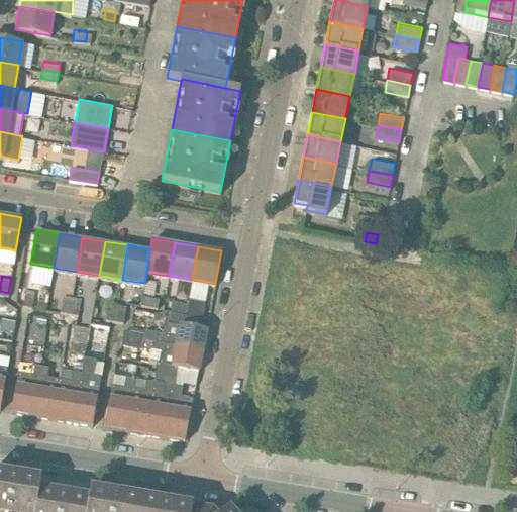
[(181,282),(179,296),(192,298),(194,284),(181,282)]
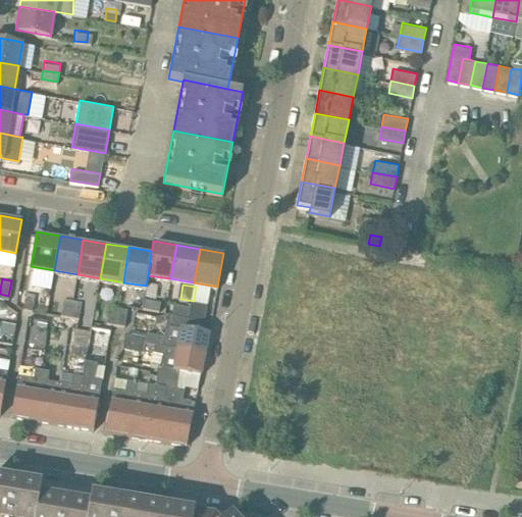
[(34,308),(36,292),(25,290),(23,307),(34,308)]
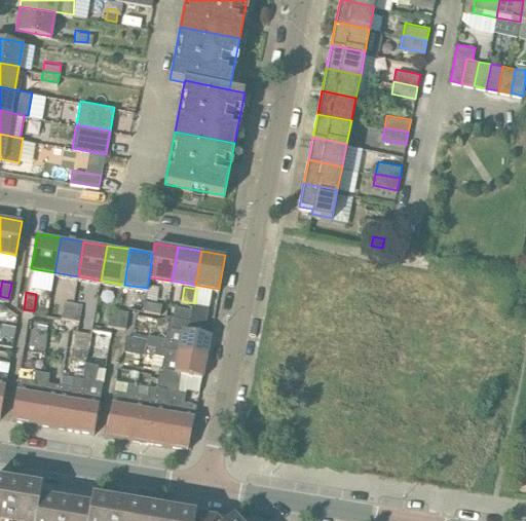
[(71,317),(73,300),(64,298),(61,314),(71,317)]
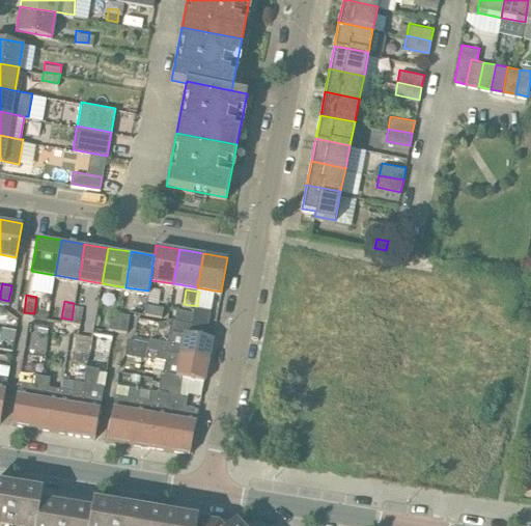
[(162,314),(164,305),(147,302),(145,311),(162,314)]
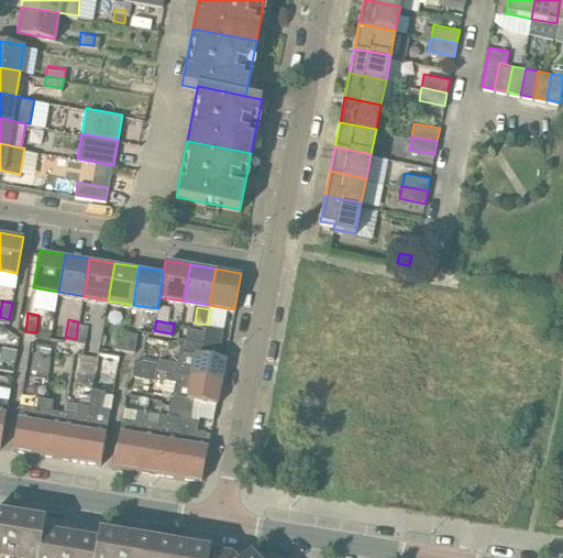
[(78,321),(76,339),(85,341),(88,324),(78,321)]
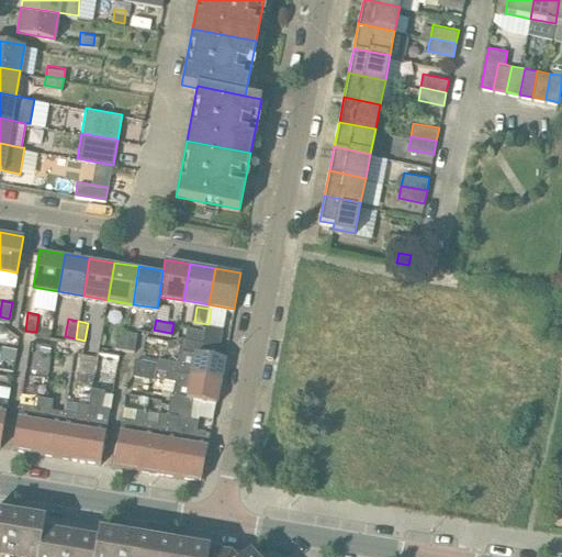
[(187,326),(184,336),(202,340),(204,330),(187,326)]
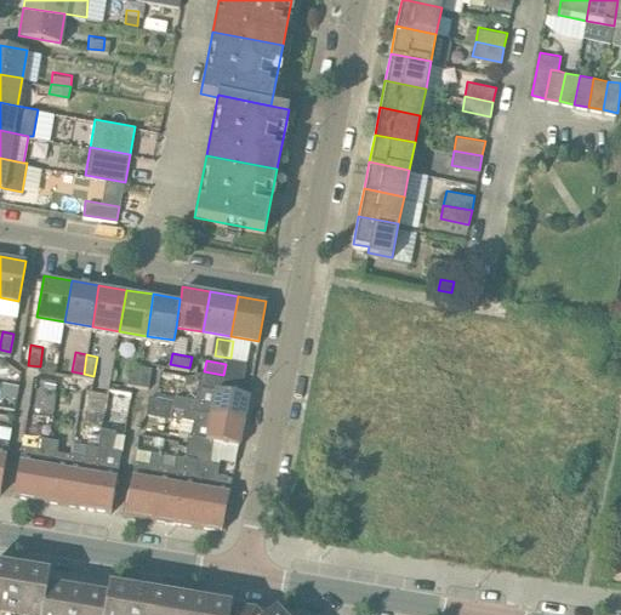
[(138,382),(141,364),(130,363),(127,381),(138,382)]
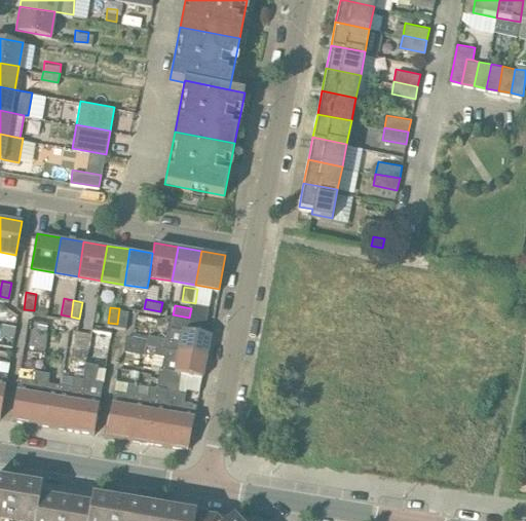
[(128,310),(119,308),(117,324),(125,326),(128,310)]
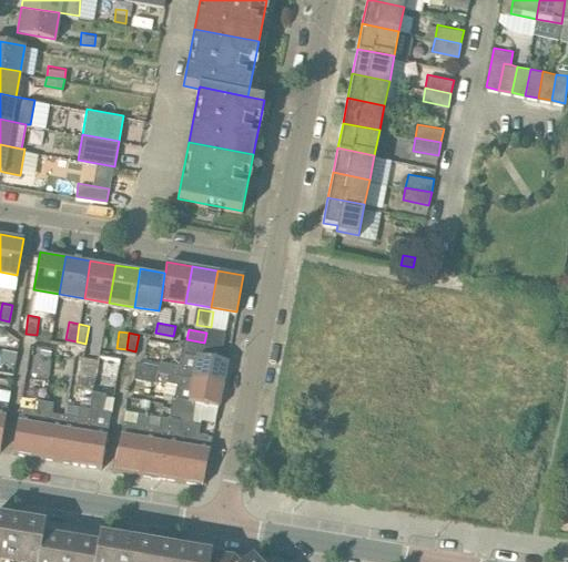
[(206,333),(204,343),(221,346),(223,336),(206,333)]
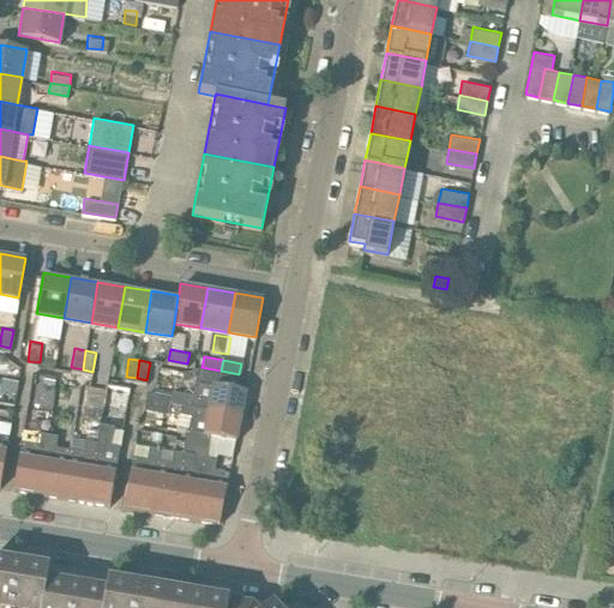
[(173,393),(172,402),(181,404),(182,403),(184,404),(241,414),(246,390),(244,390),(246,375),(239,374),(221,371),(202,367),(198,367),(193,393),(174,390),(173,393)]
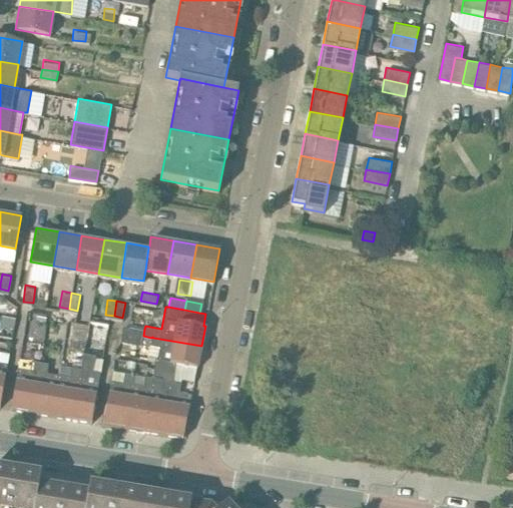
[(47,312),(36,311),(35,319),(46,320),(47,312)]
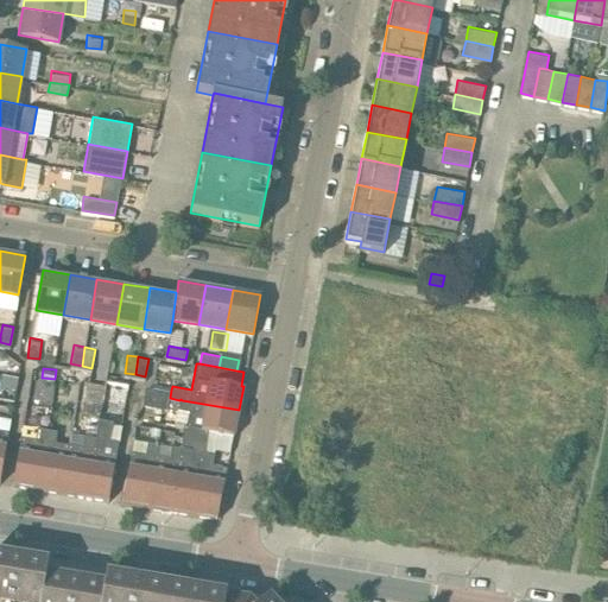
[(168,407),(170,398),(171,390),(147,386),(145,403),(168,407)]
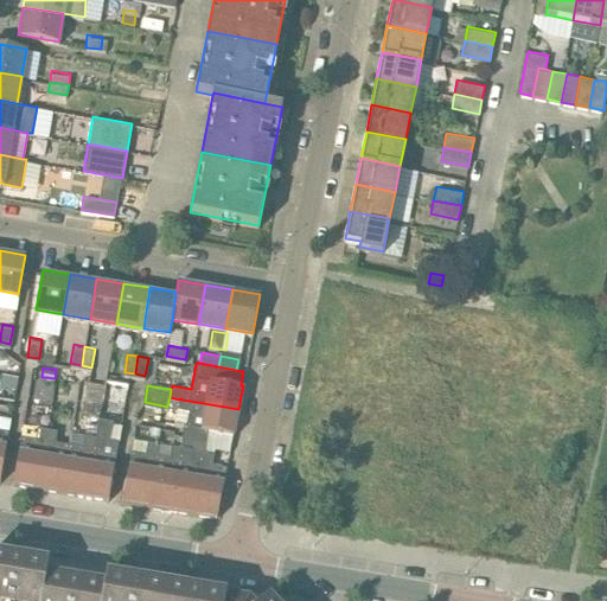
[(185,421),(184,423),(209,429),(234,433),(238,409),(181,400),(179,409),(189,410),(187,422),(185,421)]
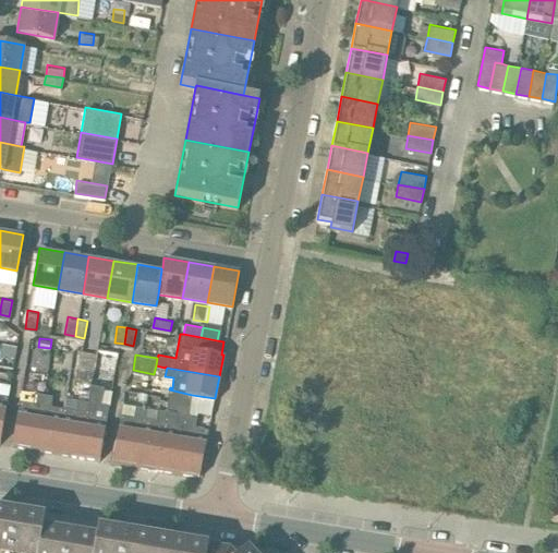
[(86,400),(77,455),(99,458),(109,405),(101,404),(104,386),(91,384),(89,389),(87,401),(86,400)]
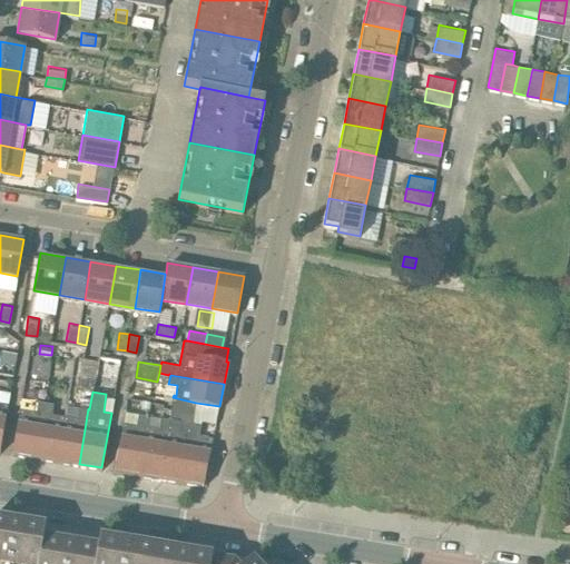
[(82,396),(81,407),(88,408),(89,409),(91,397),(82,396)]
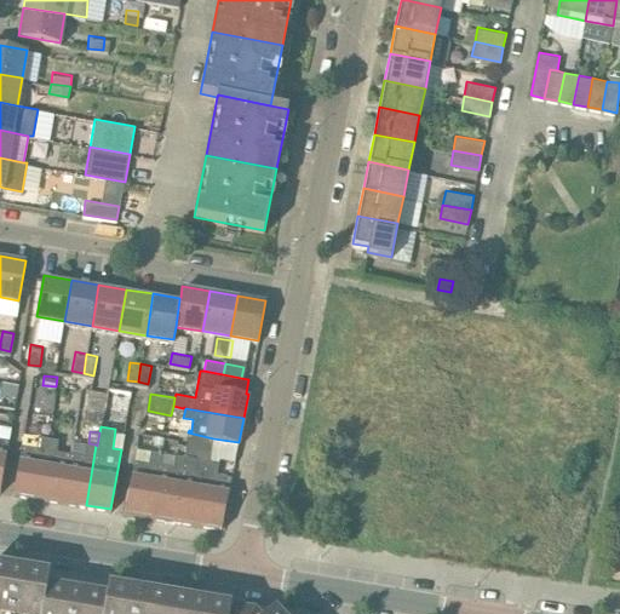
[(213,439),(188,432),(185,454),(185,455),(173,520),(197,523),(210,460),(211,460),(213,439)]
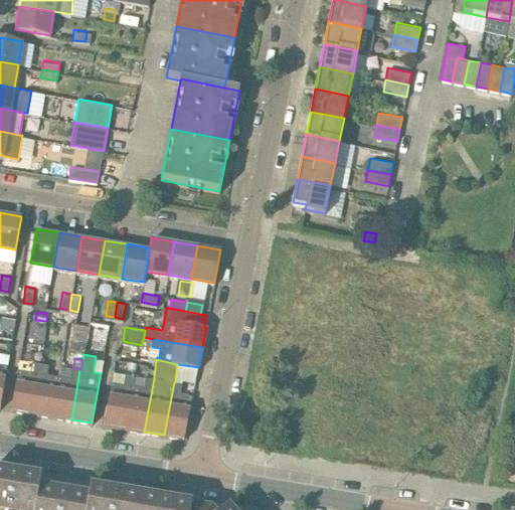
[(11,409),(32,412),(40,363),(31,361),(29,372),(18,370),(11,409)]
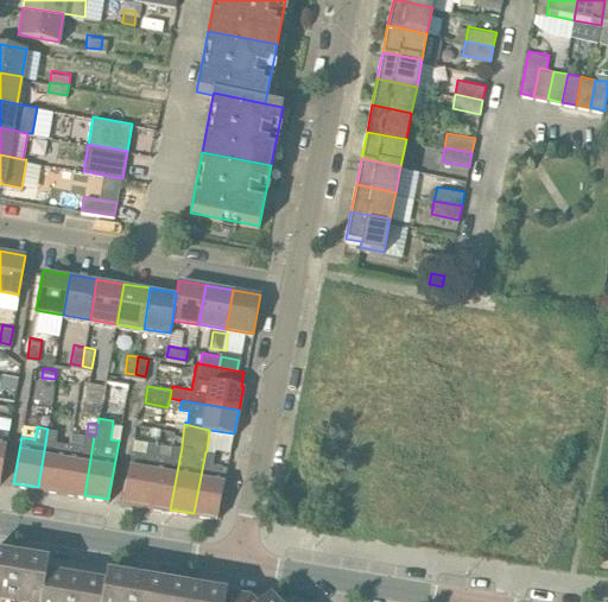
[(48,429),(38,487),(61,490),(68,444),(55,442),(57,430),(48,429)]
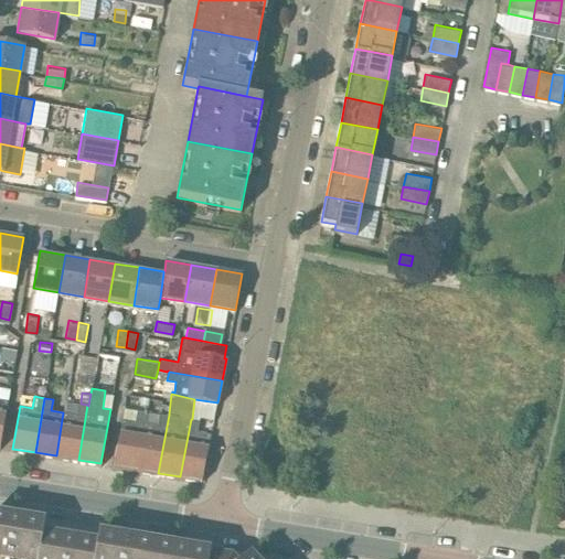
[(63,412),(56,455),(78,460),(87,405),(81,404),(78,404),(76,415),(63,412)]
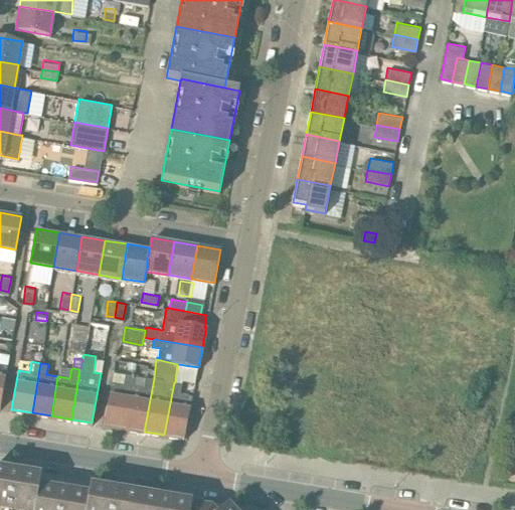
[(104,425),(123,428),(132,383),(133,383),(134,374),(126,373),(124,382),(111,380),(104,425)]
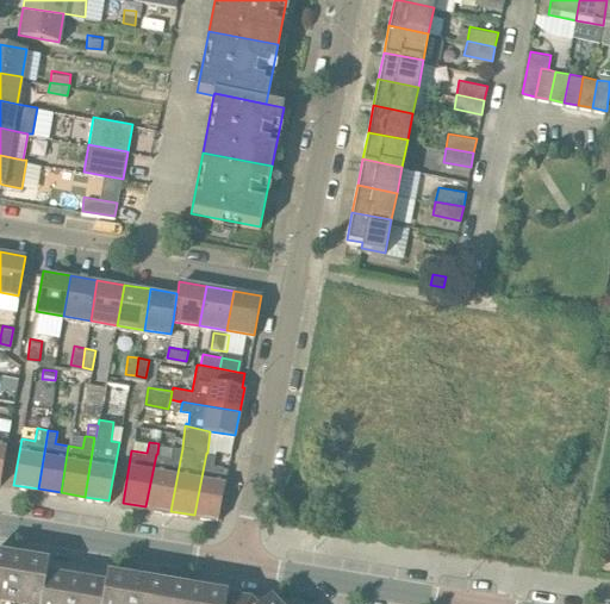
[(156,454),(145,506),(170,511),(182,448),(182,447),(173,446),(170,456),(157,454),(156,454)]
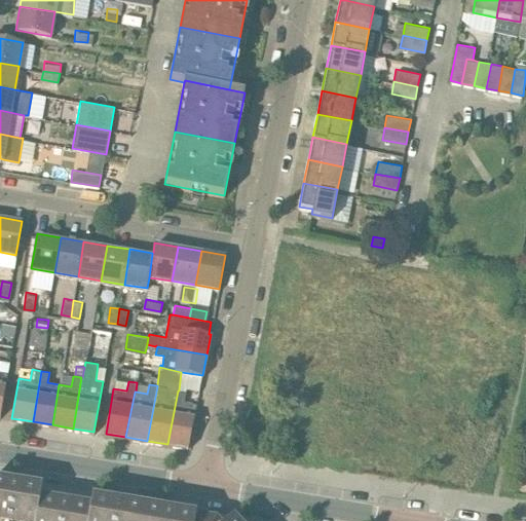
[(178,391),(167,444),(188,448),(197,404),(185,402),(187,392),(179,391),(178,391)]
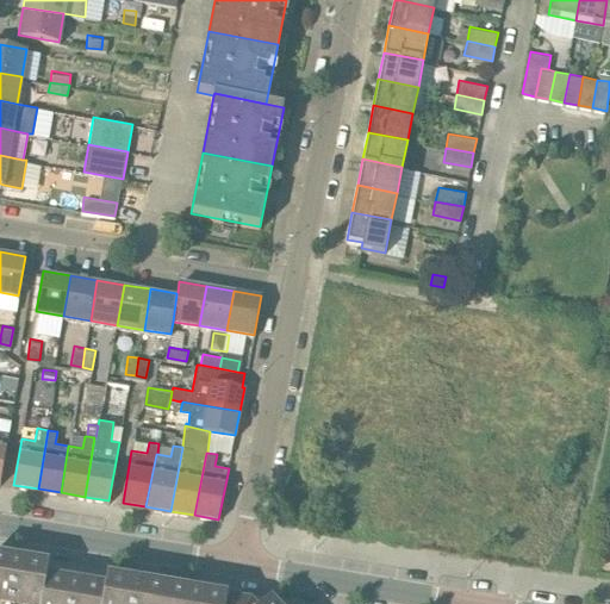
[(0,603),(42,603),(48,576),(47,576),(48,565),(0,556),(0,603)]
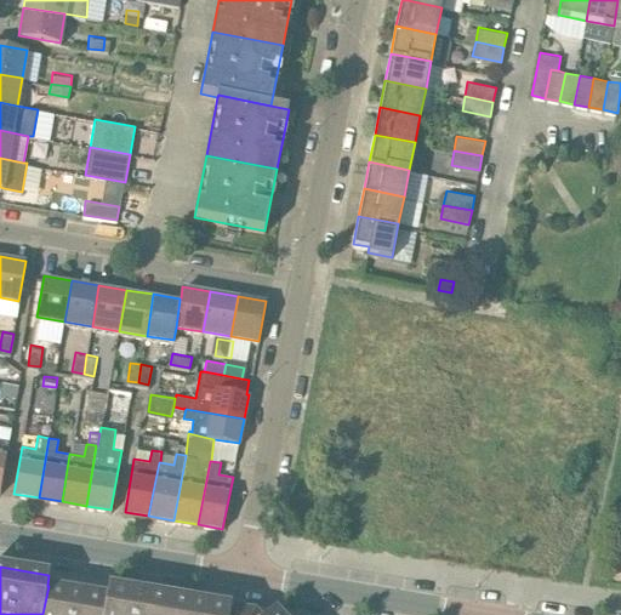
[(103,614),(107,596),(49,586),(43,614),(103,614)]
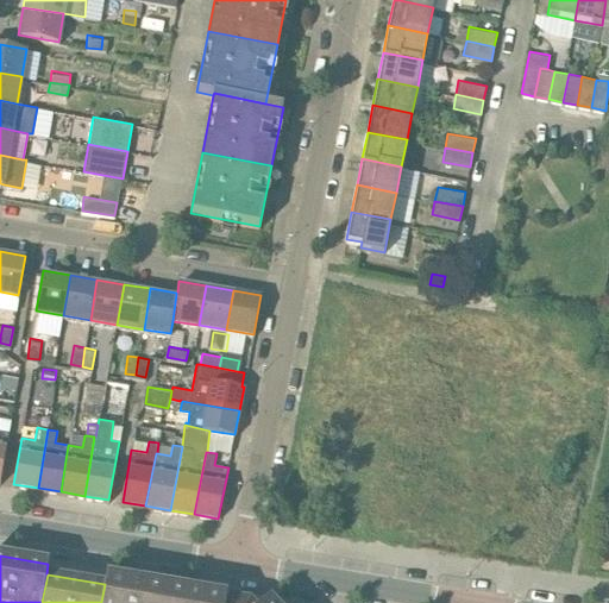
[(106,576),(105,584),(101,602),(163,602),(167,585),(106,576)]
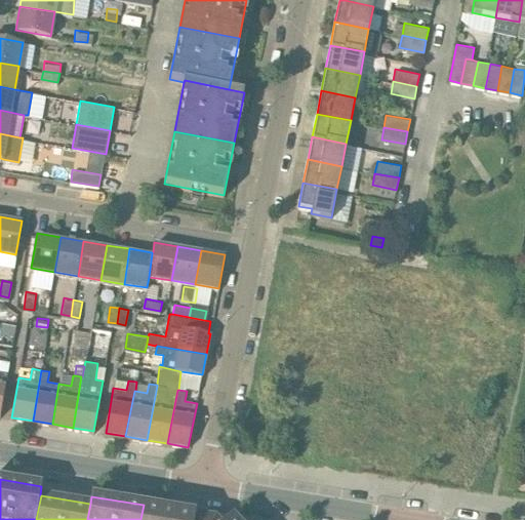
[(217,519),(216,517),(195,514),(196,514),(144,505),(140,519),(217,519)]
